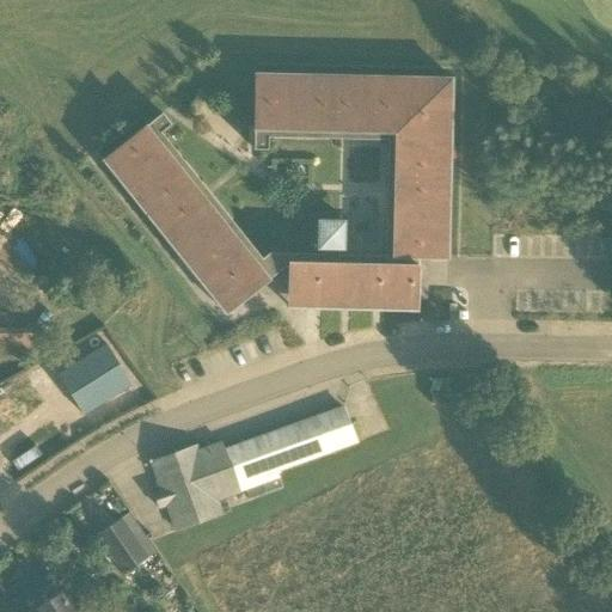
[(448,259),(453,79),(256,74),(255,150),(269,150),(269,138),(389,140),(389,144),(386,256),(337,255),(337,250),(344,250),(344,221),(319,220),(318,250),(324,250),(324,255),(270,254),(263,258),(161,133),(171,124),(163,114),(104,160),(227,314),(286,268),(289,268),(289,297),(320,297),(320,308),(417,311),(418,258),(448,259)]
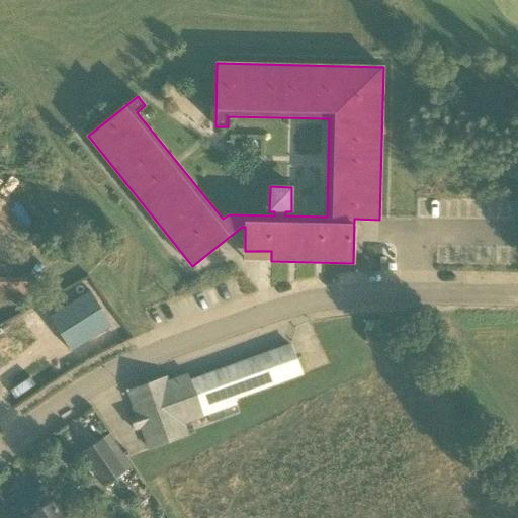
[(271,261),(271,251),(245,251),(244,261),(271,261)]
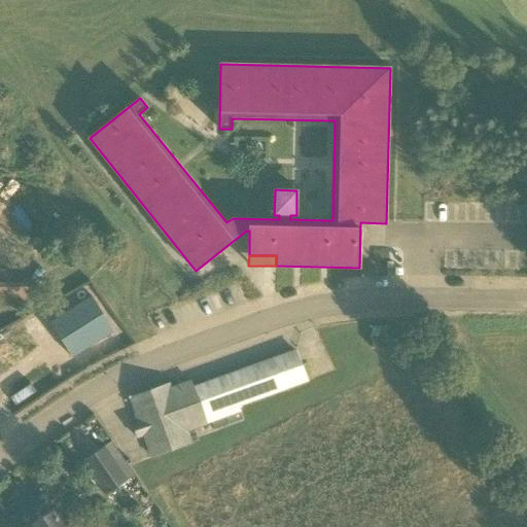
[(0,307),(32,307),(31,279),(0,280),(0,307)]
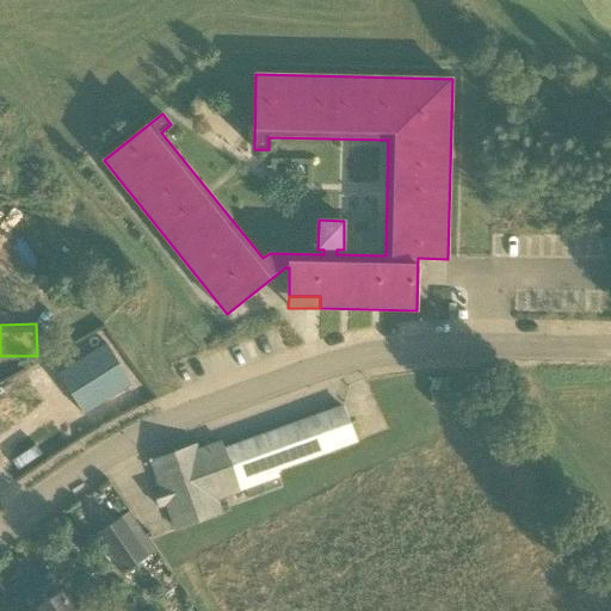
[(276,469),(355,442),(344,408),(224,450),(222,443),(198,451),(197,446),(152,462),(162,489),(153,493),(158,507),(167,504),(176,529),(221,513),(216,500),(278,477),(276,469)]
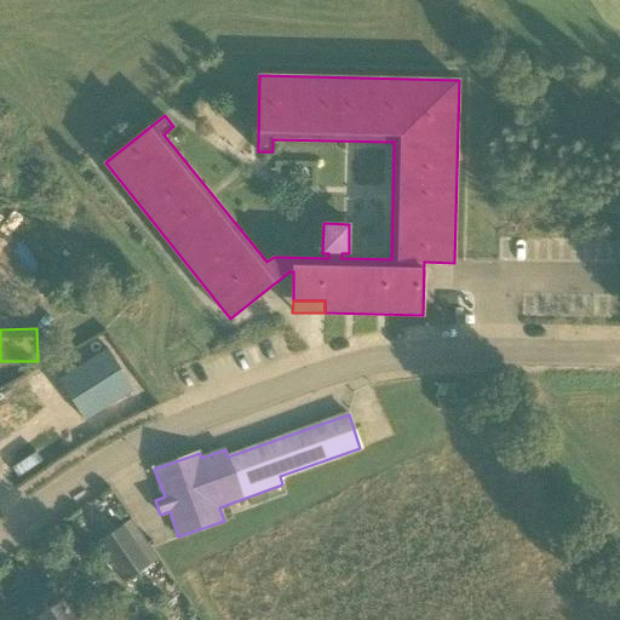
[(127,583),(150,566),(122,526),(99,543),(127,583)]
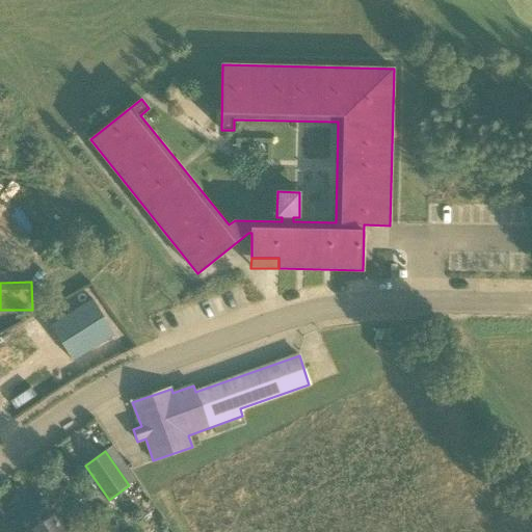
[(62,531),(52,515),(32,528),(34,531),(62,531)]
